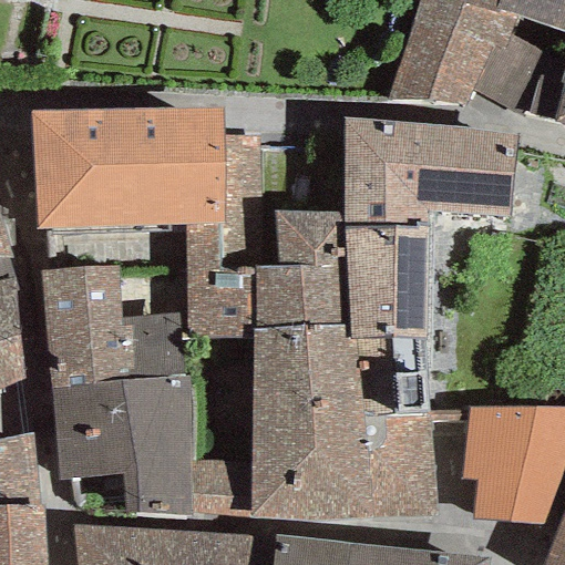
[(419,0),(390,98),(464,103),(472,88),(493,47),(504,48),(511,33),(520,14),(499,6),(500,0),(419,0)]
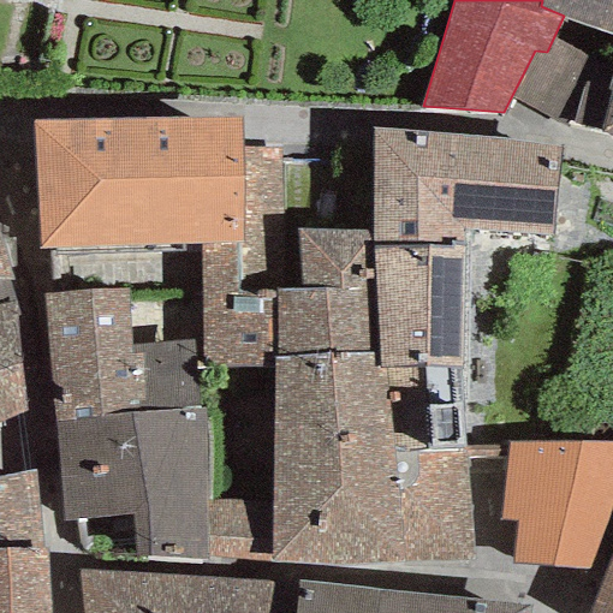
[(542,0),(541,6),(564,16),(612,31),(612,70),(607,88),(612,89),(601,130),(612,132),(612,0),(542,0)]
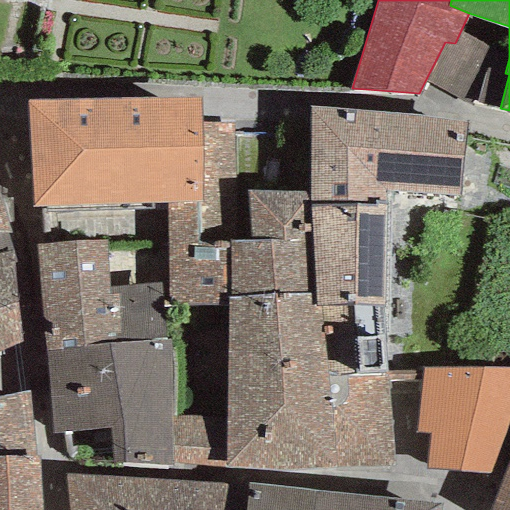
[(463,99),(494,48),(461,30),(455,43),(445,42),(426,79),(463,99)]
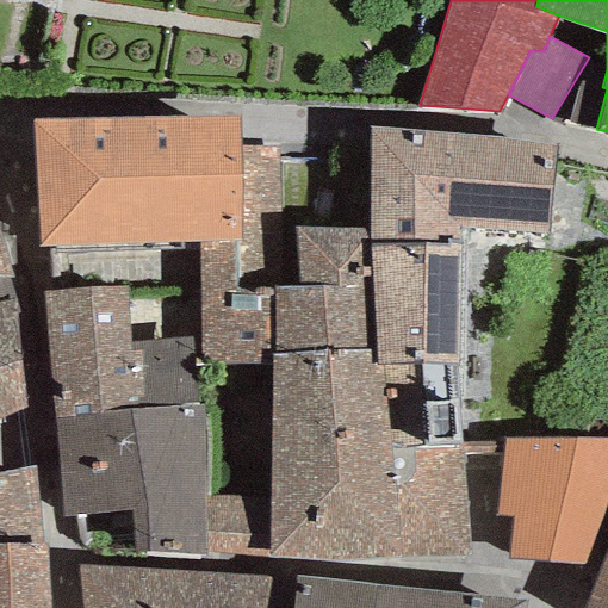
[(602,87),(582,80),(570,121),(596,129),(607,88),(602,87)]
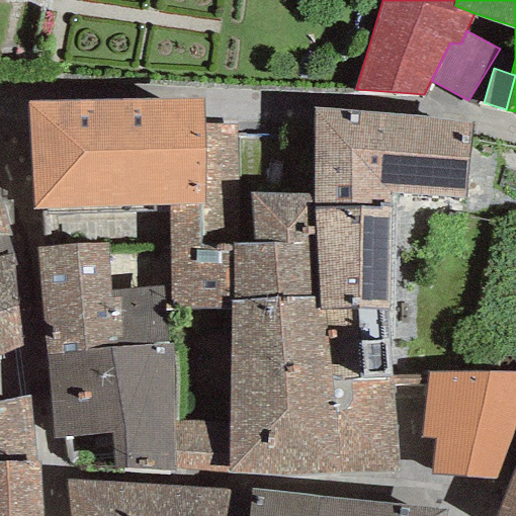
[(204,98),(30,100),(35,208),(170,204),(205,203),(204,124),(204,98)]
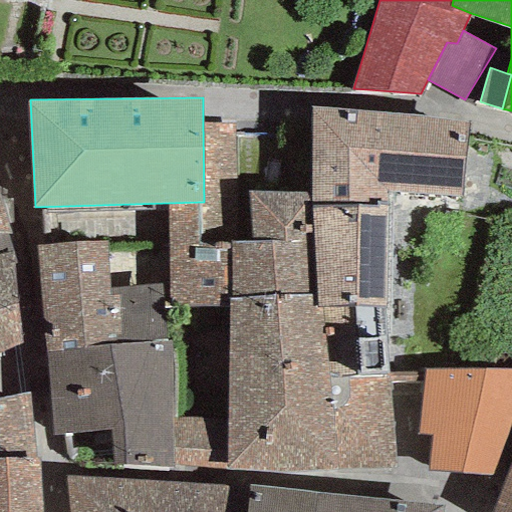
[(469,123),(313,106),(311,191),(318,293),(318,306),(323,306),(379,304),(388,304),(389,190),(463,195),(469,123)]
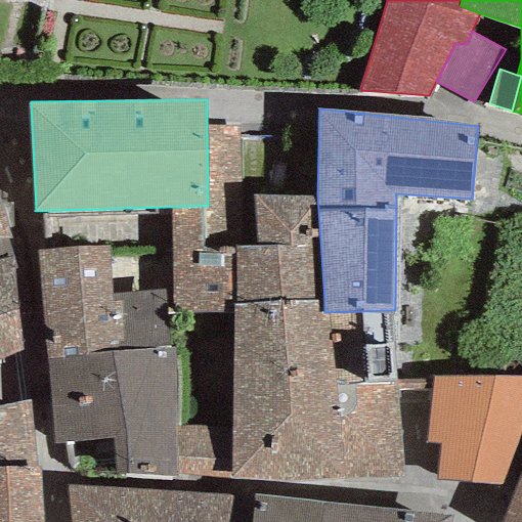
[(245,246),(241,125),(207,126),(208,206),(172,207),(172,288),(175,313),(236,312),(235,304),(236,246),(245,246)]
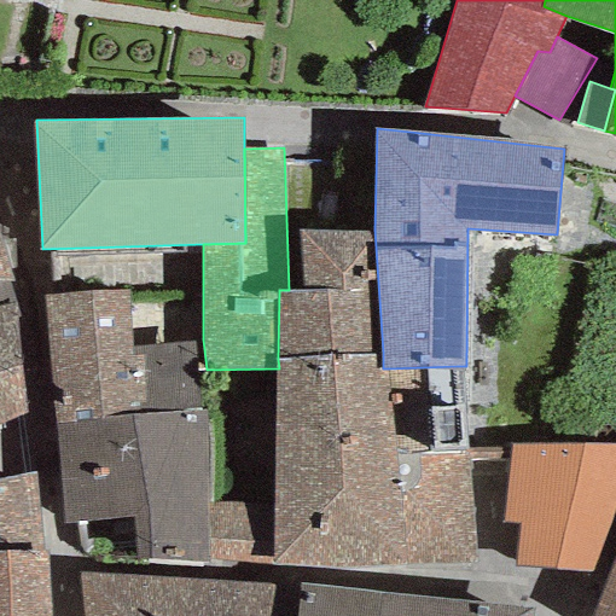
[(383,353),(375,230),(301,227),(303,289),(289,290),(279,290),(278,359),(383,353)]
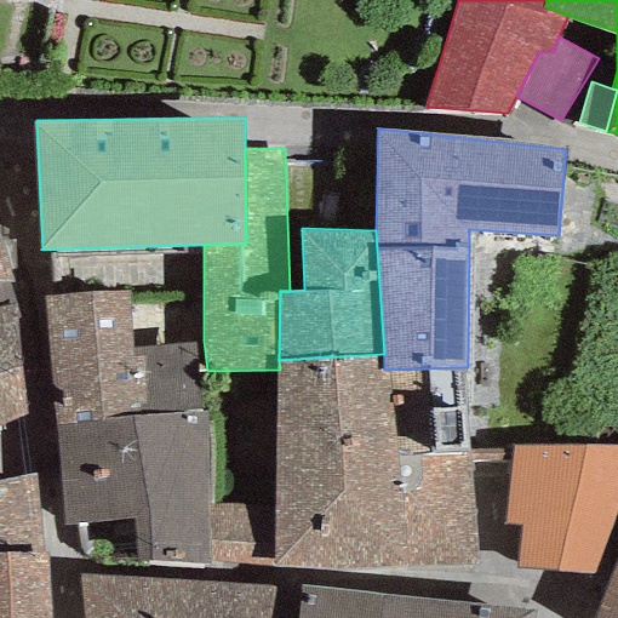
[(0,276),(16,279),(0,235),(0,276)]
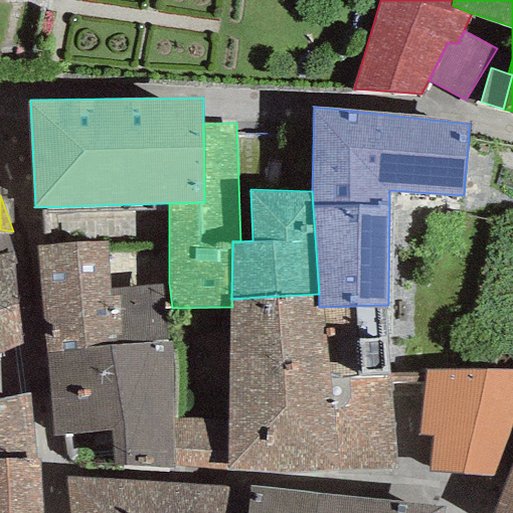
[(0,352),(36,339),(24,253),(21,233),(13,231),(0,229),(0,352)]
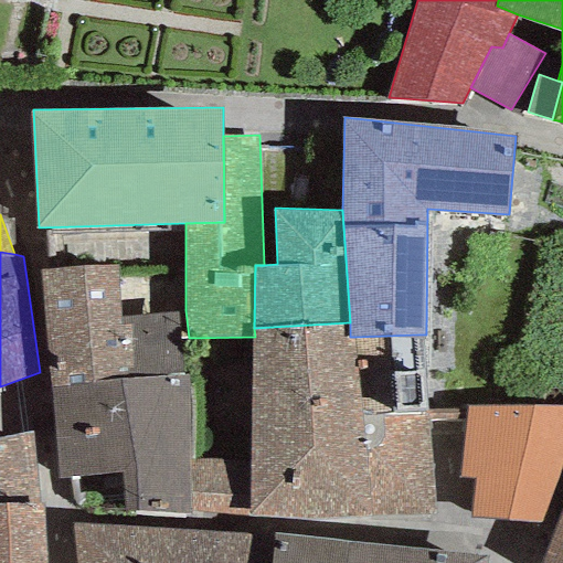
[(118,264),(41,268),(52,385),(186,372),(180,339),(189,338),(186,310),(121,317),(118,264)]
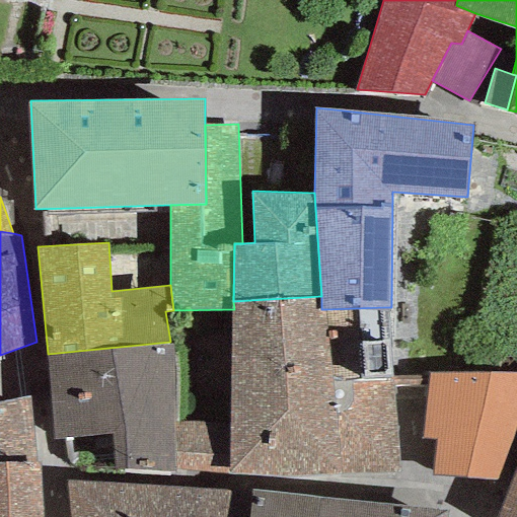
[(290,474),(400,470),(392,378),(383,307),(326,309),(321,309),(321,296),(233,301),(234,309),(230,421),(228,471),(290,474)]
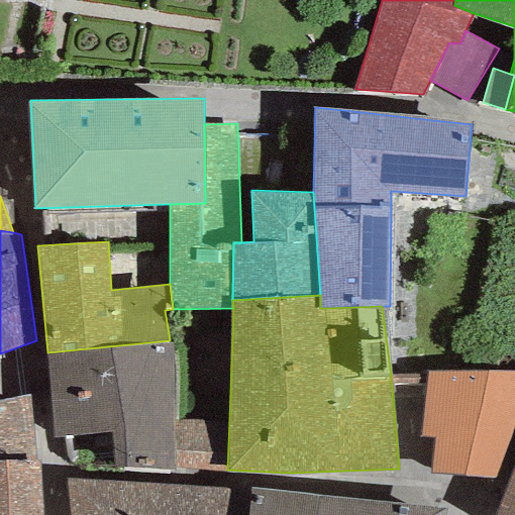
[(54,435),(113,431),(116,467),(175,470),(174,419),(174,340),(170,340),(47,352),(54,435)]
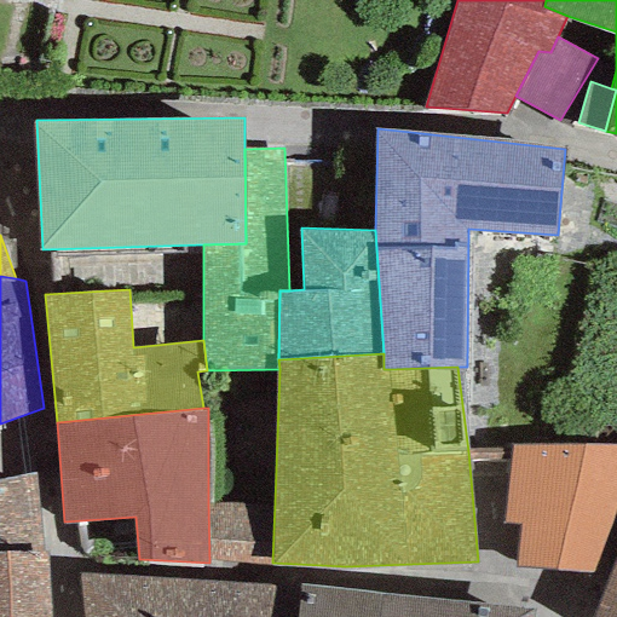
[(616,442),(515,443),(507,522),(523,523),(517,565),(594,570),(616,500),(616,442)]
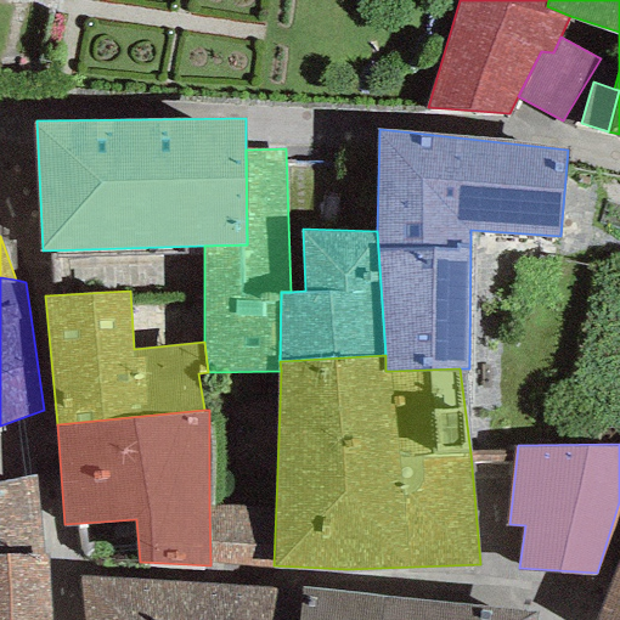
[(0,619),(51,619),(49,554),(45,554),(38,472),(0,479),(0,619)]
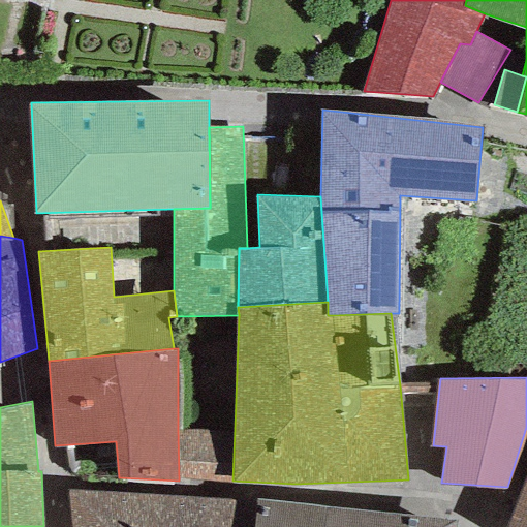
[(233,481),(235,429),(178,429),(179,481),(233,481)]
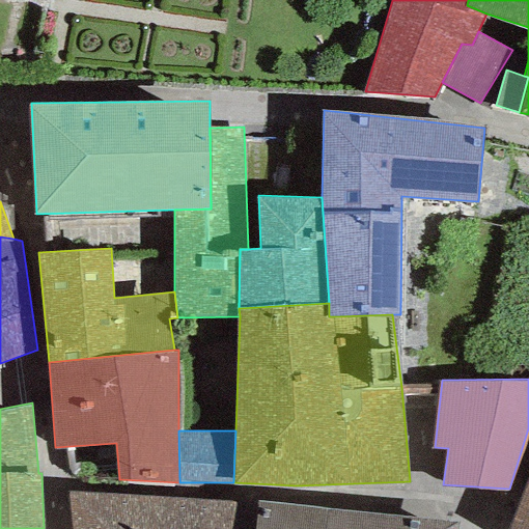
[(528,479),(508,528),(528,528),(528,479)]
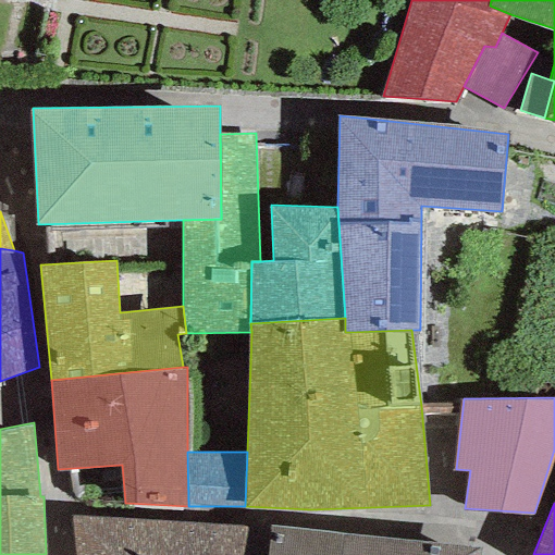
[(269,554),(272,523),(72,515),(75,554),(269,554)]
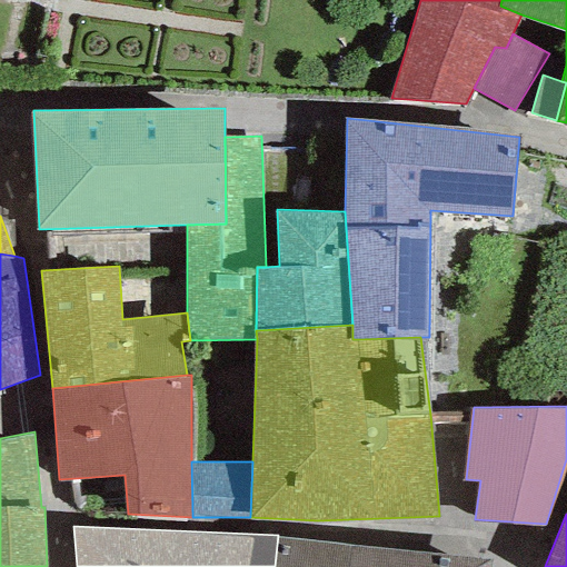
[(489,566),(491,559),(278,535),(275,566),(489,566)]
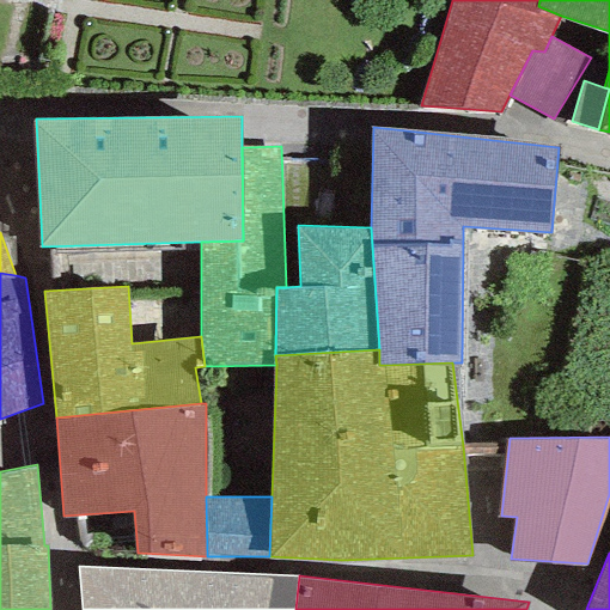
All buildings are outlined.
